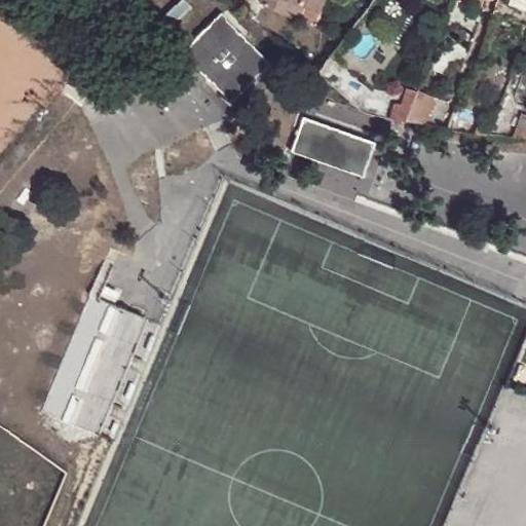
[(275,11),(277,6),(279,0),(262,0),(261,4),(275,11)]
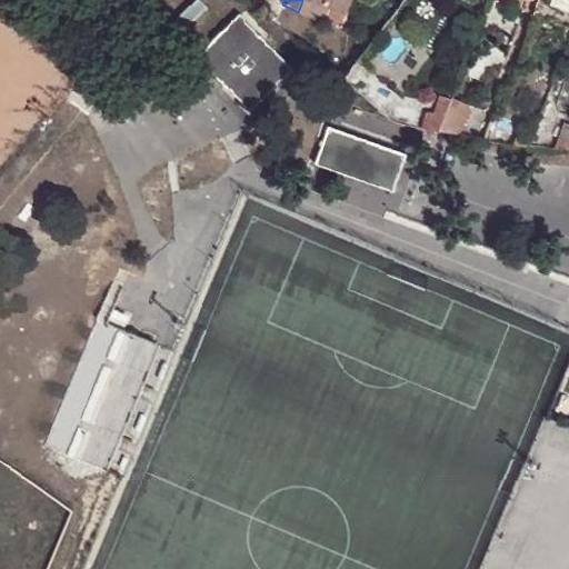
[(302,0),(300,7),(328,17),(346,25),(355,0),(302,0)]
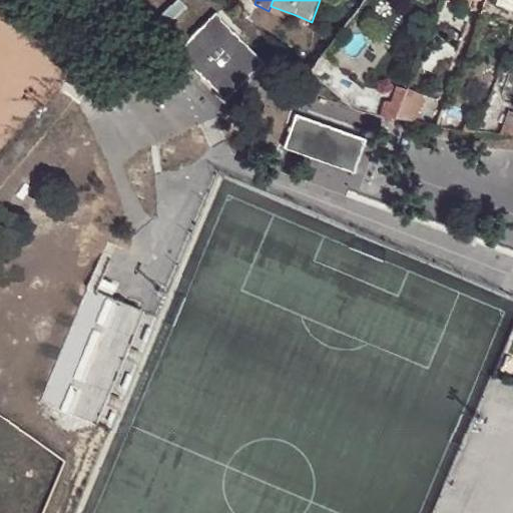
[(422,0),(422,2),(440,9),(443,0),(422,0)]
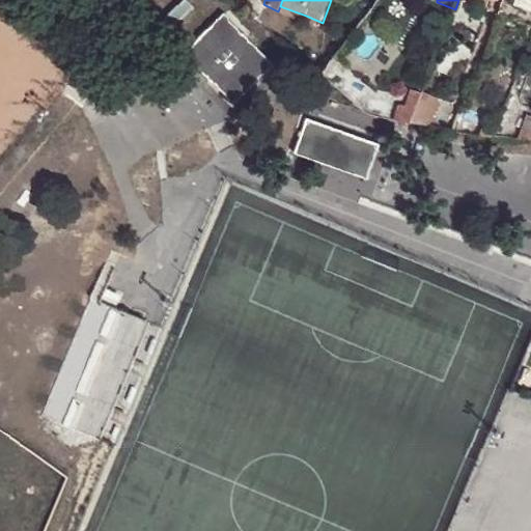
[(530,28),(530,0),(503,0),(497,16),(530,28)]
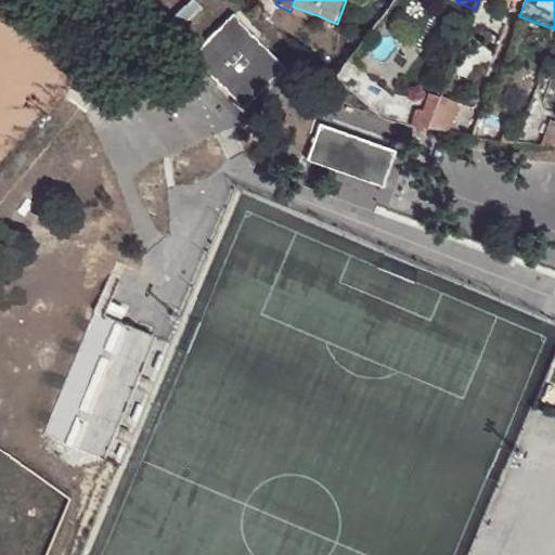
[(320,16),(293,7),(291,12),(318,23),(320,16)]
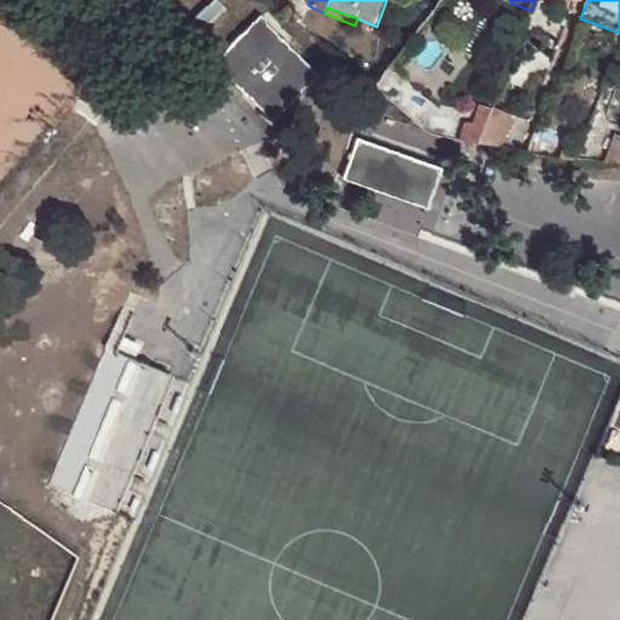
[(233,42),(234,42),(237,49),(265,21),(267,21),(260,16),(233,42)]
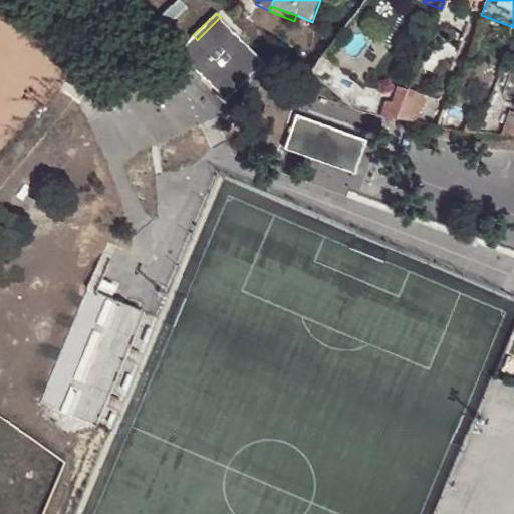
[(209,78),(223,93),(245,71),(250,75),(259,64),(230,35),(233,31),(220,17),(197,40),(194,35),(184,46),(210,75),(209,78)]
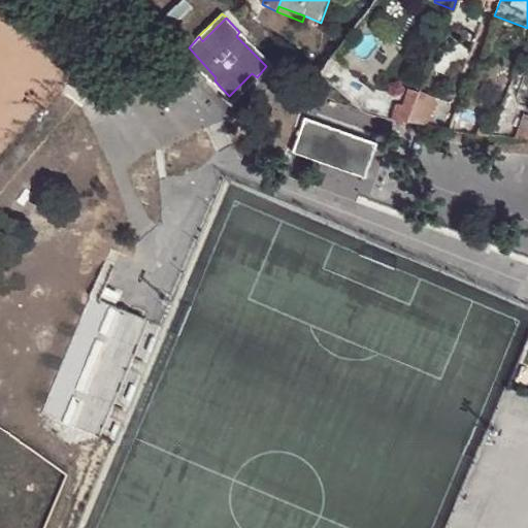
[(242,34),(239,32),(236,36),(266,66),(268,67),(271,63),(242,34)]
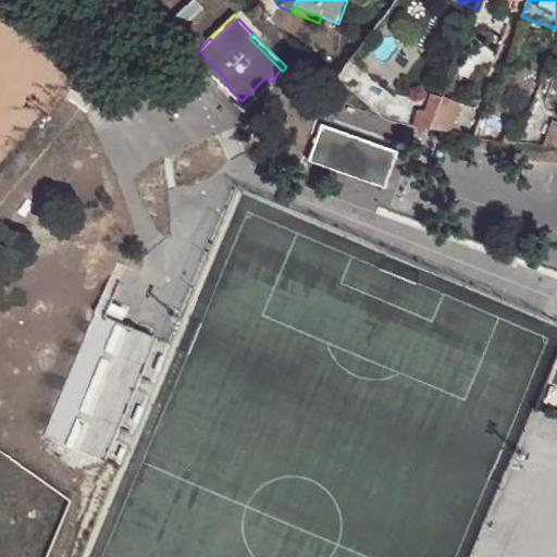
[(224,86),(226,85),(227,82),(199,50),(197,49),(193,54),(224,86)]
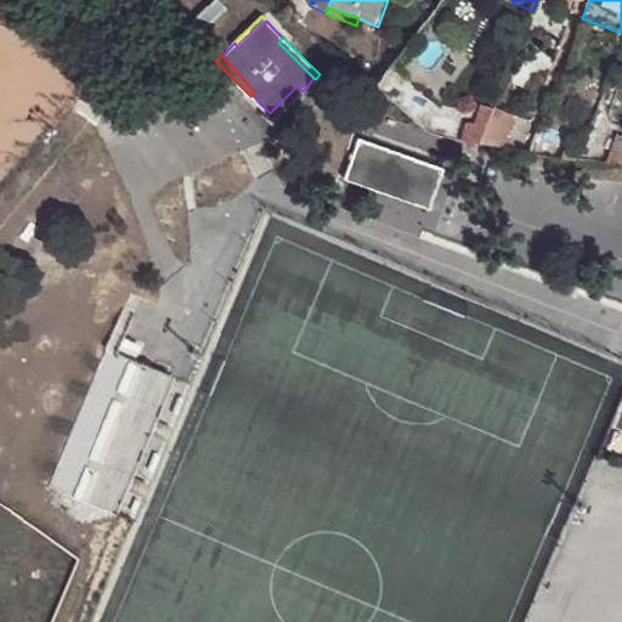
[(297,86),(270,113),(267,114),(275,120),(303,92),(303,91),(297,86)]
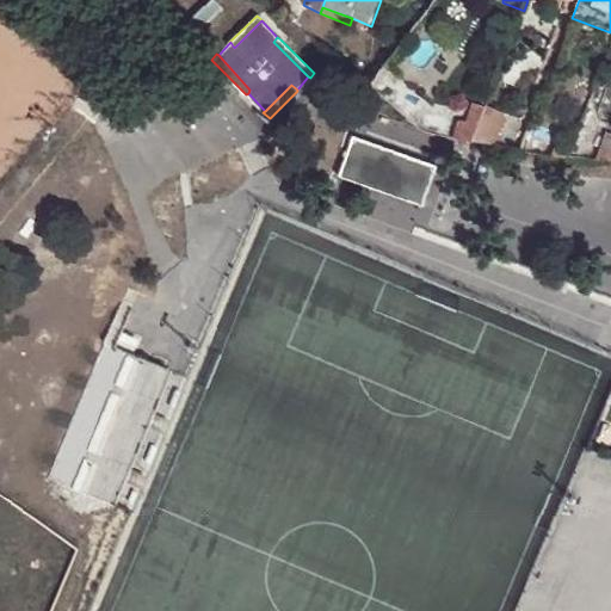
[(473,140),(480,122),(485,106),(473,102),(458,137),(473,140)]
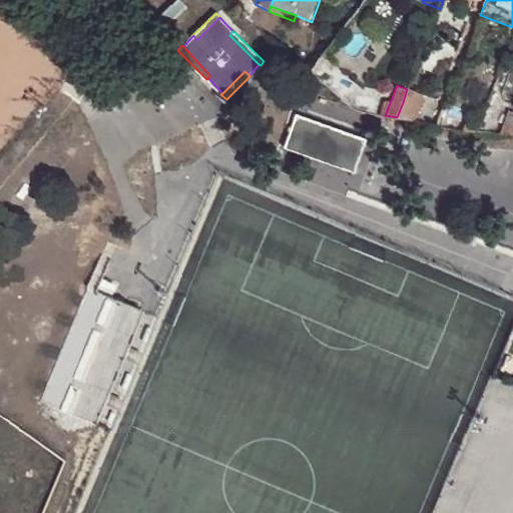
[(397,117),(415,121),(417,105),(403,102),(397,117)]
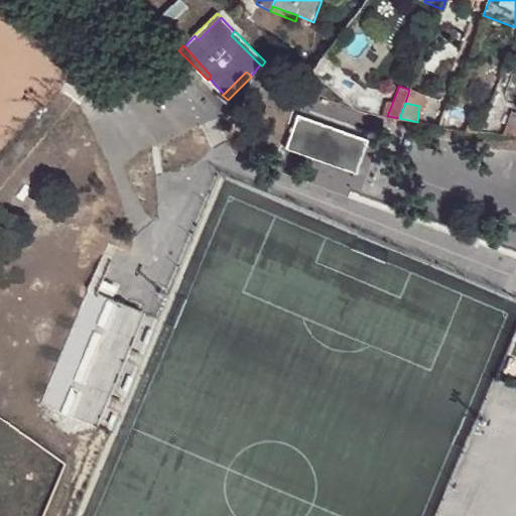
[(481,132),(492,132),(499,113),(489,111),(486,117),(481,132)]
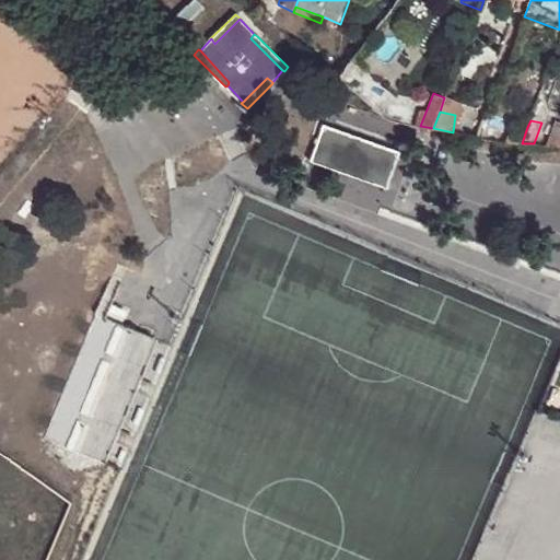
[(47,439),(107,462),(155,338),(116,323),(74,431),(54,423),(47,439)]
